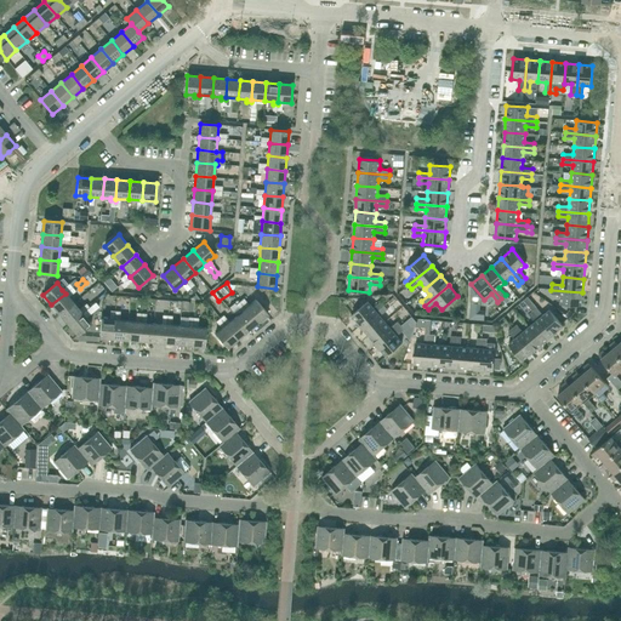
[(581,306),(582,292),(551,290),(551,295),(560,296),(560,303),(581,306)]
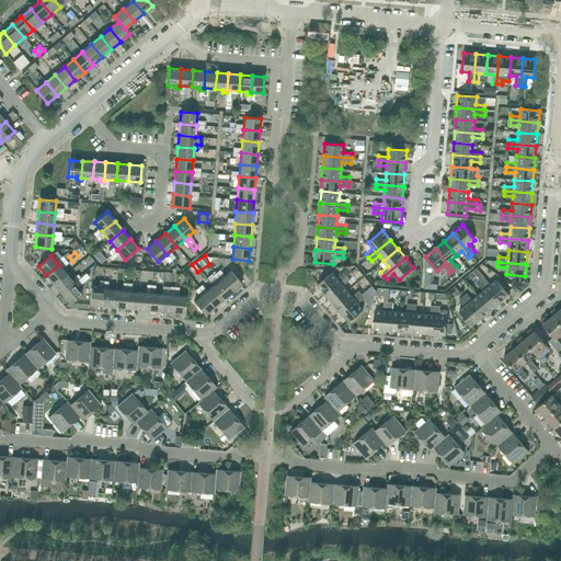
[(67,274),(63,268),(59,265),(46,275),(54,285),(67,274)]
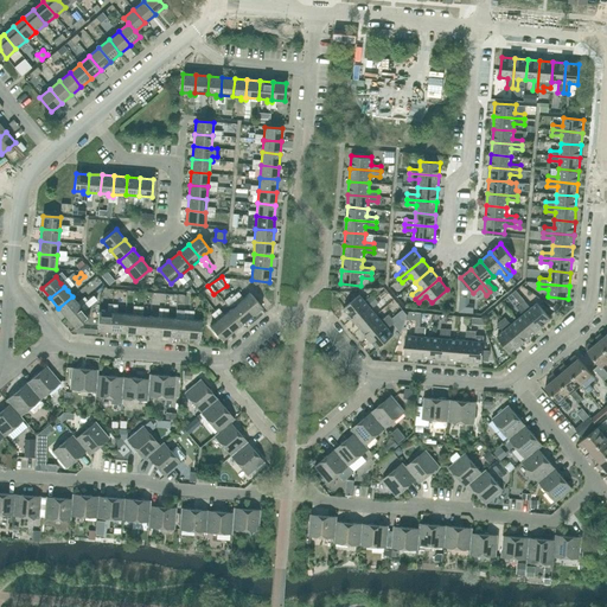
[(251,315),(262,307),(250,293),(240,301),(251,315)]
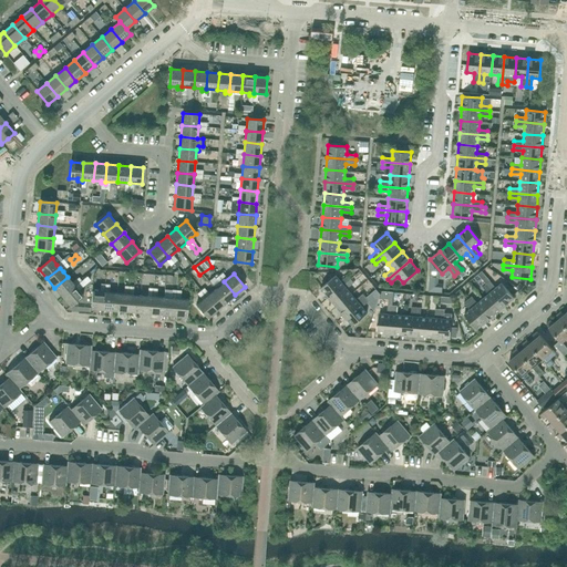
[(329,297),(351,279),(348,276),(341,281),(336,276),(321,288),(329,297)]
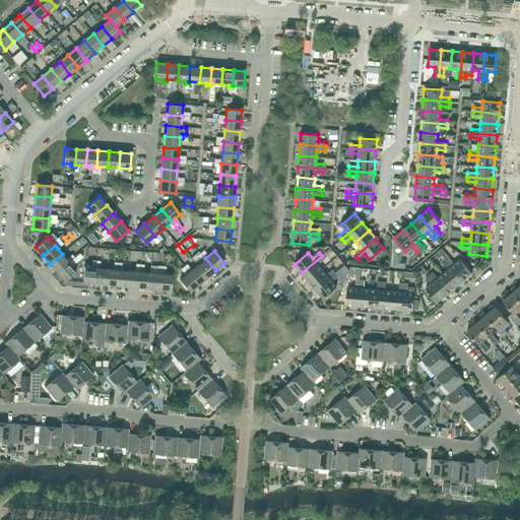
[(69,262),(66,259),(62,254),(50,264),(57,272),(69,262)]
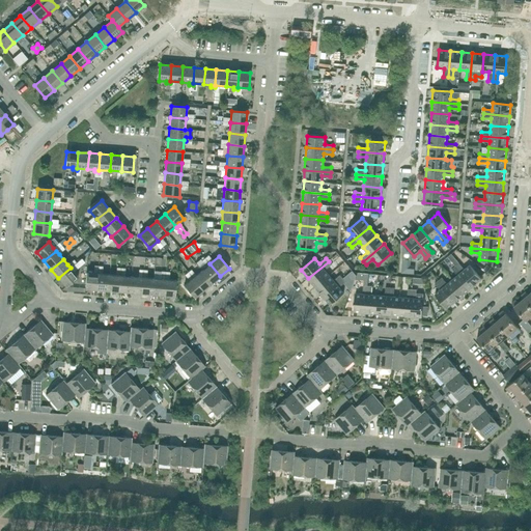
[(325,271),(331,264),(329,261),(308,278),(315,287),(329,275),(325,271)]
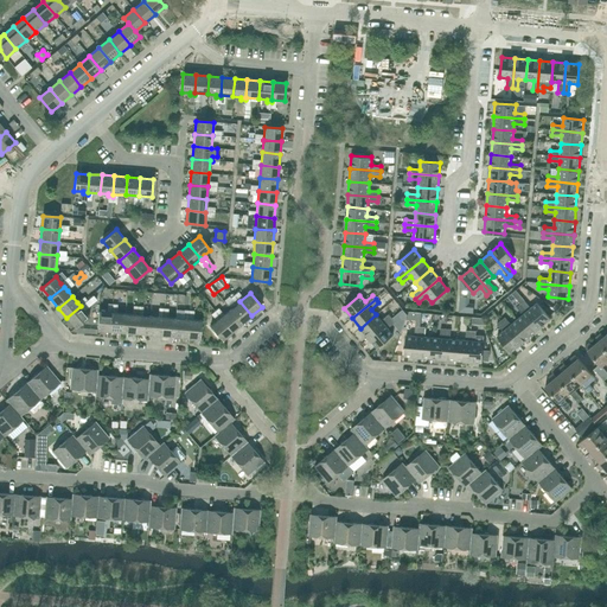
[(242,324),(251,315),(240,301),(230,310),(242,324)]
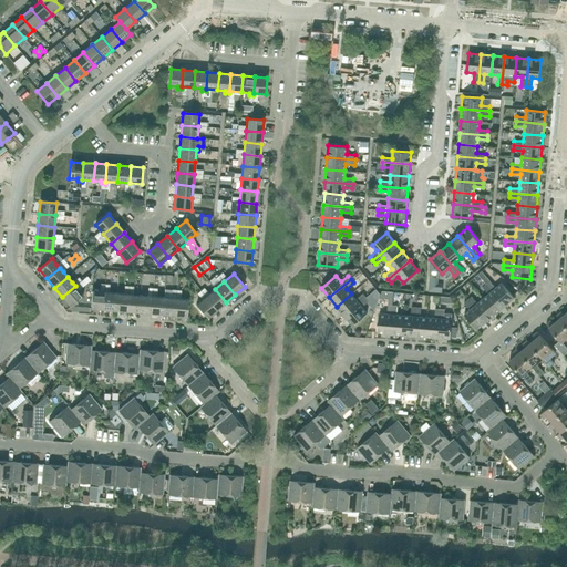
[(502,284),(496,288),(490,281),(486,284),(504,306),(514,298),(502,284)]
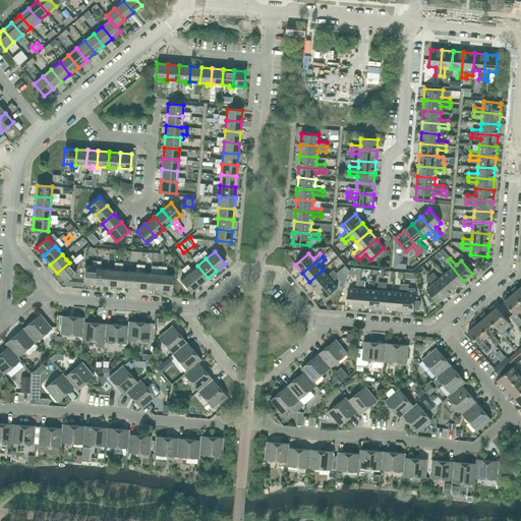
[(455,288),(463,281),(447,261),(444,264),(449,271),(444,275),(455,288)]
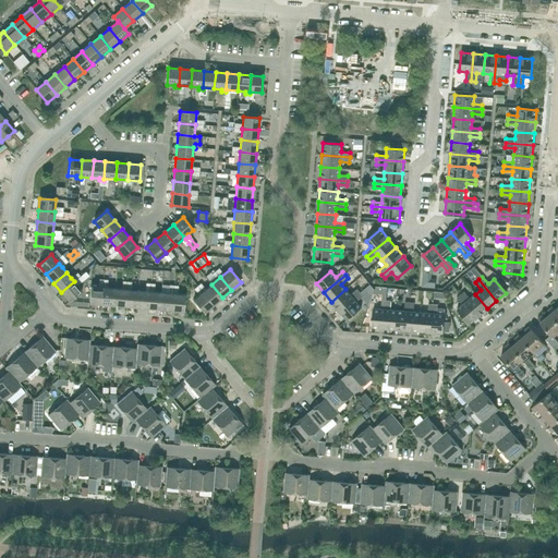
[(74,281),(61,292),(70,301),(82,291),(76,284),(79,283),(75,280),(74,281)]
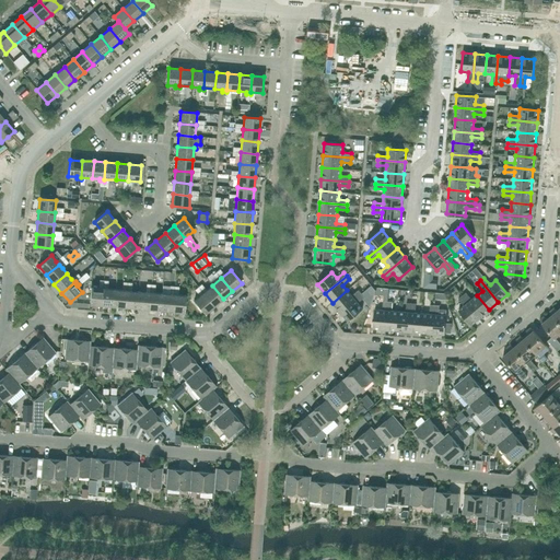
[(214,306),(223,299),(212,286),(203,293),(214,306)]
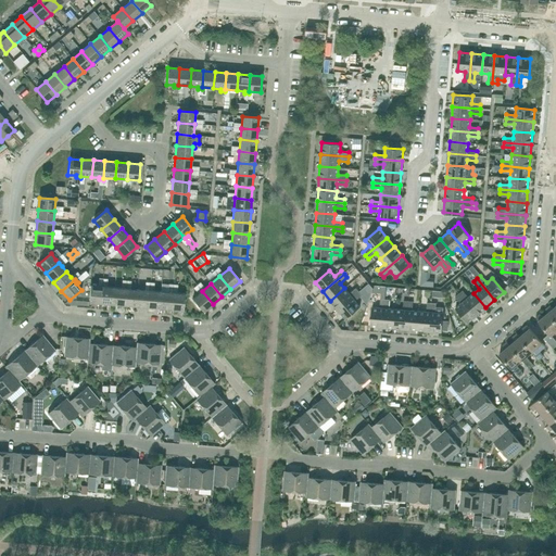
[(102,287),(98,287),(90,286),(89,302),(101,303),(102,287)]
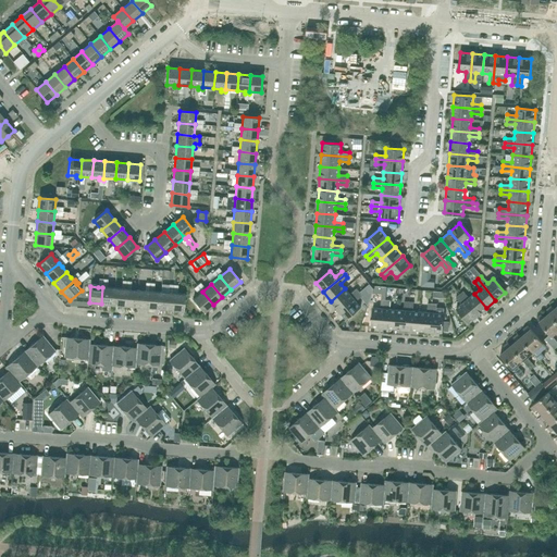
[(114,288),(107,287),(102,287),(101,304),(113,305),(114,288)]
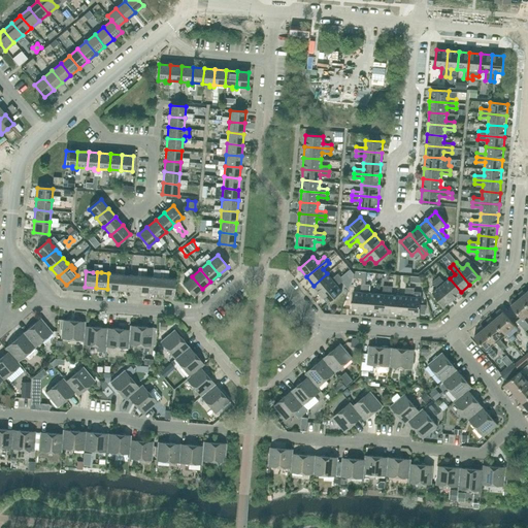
[(120,274),(116,273),(108,273),(107,289),(119,290),(120,274)]
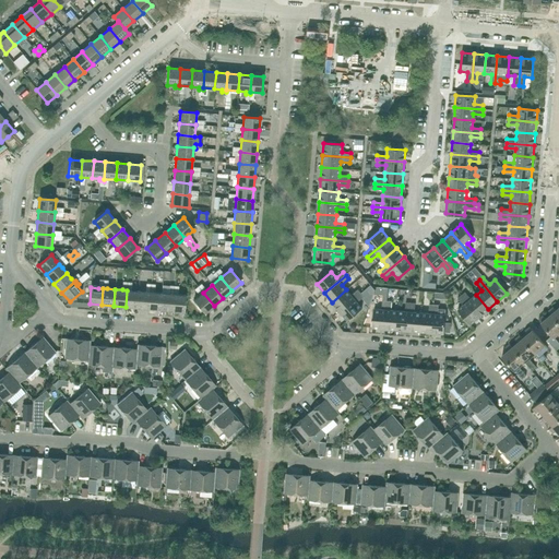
[(138,292),(137,308),(149,309),(150,293),(150,290),(145,289),(145,292),(138,292)]
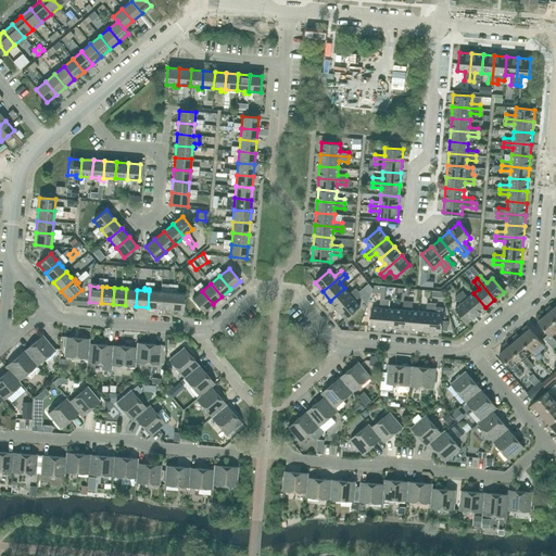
[(338,310),(359,291),(356,288),(349,293),(344,288),(330,301),(338,310)]
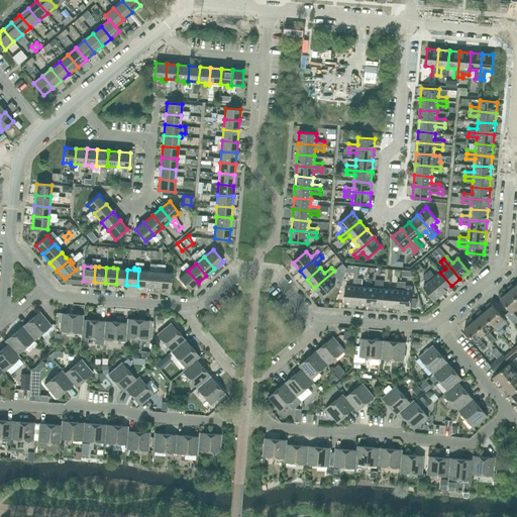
[(127,270),(121,269),(117,269),(116,284),(126,285),(127,270)]
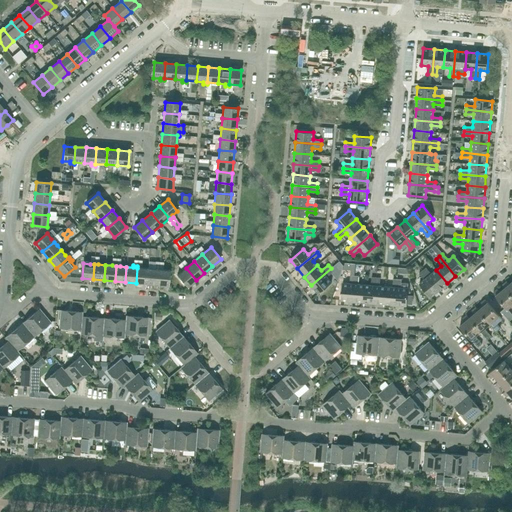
[(148,268),(147,284),(157,285),(159,269),(159,267),(158,267),(155,267),(155,269),(148,268)]
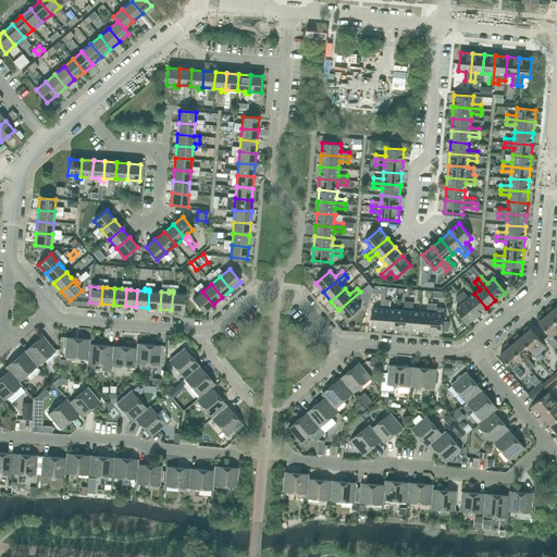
[(161,292),(153,292),(149,292),(148,308),(160,309),(161,292)]
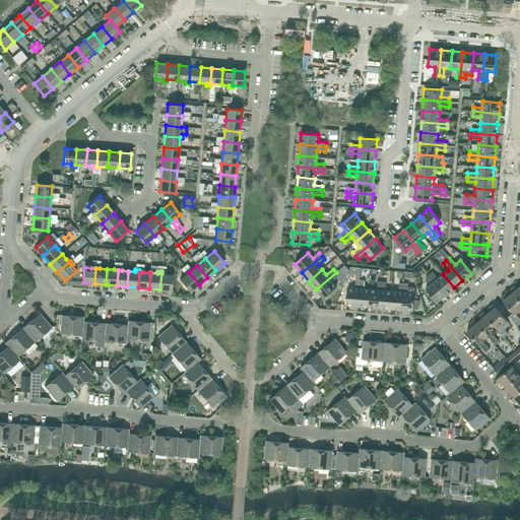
[(190,291),(199,284),(189,272),(180,279),(190,291)]
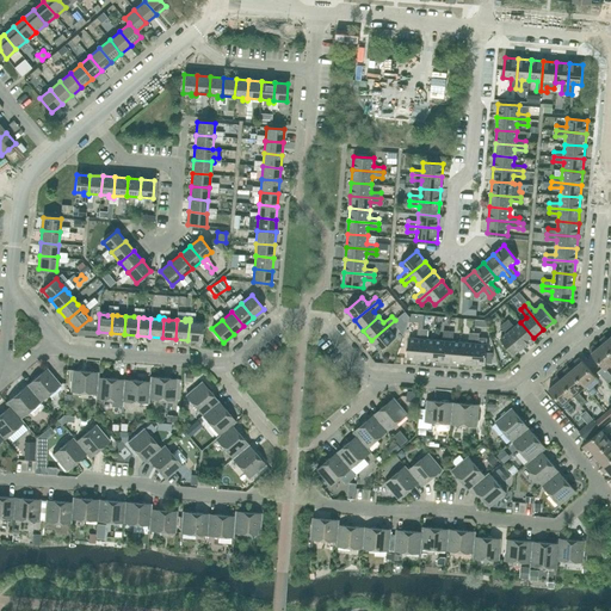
[(390,331),(397,325),(395,320),(371,340),(380,350),(395,337),(390,331)]
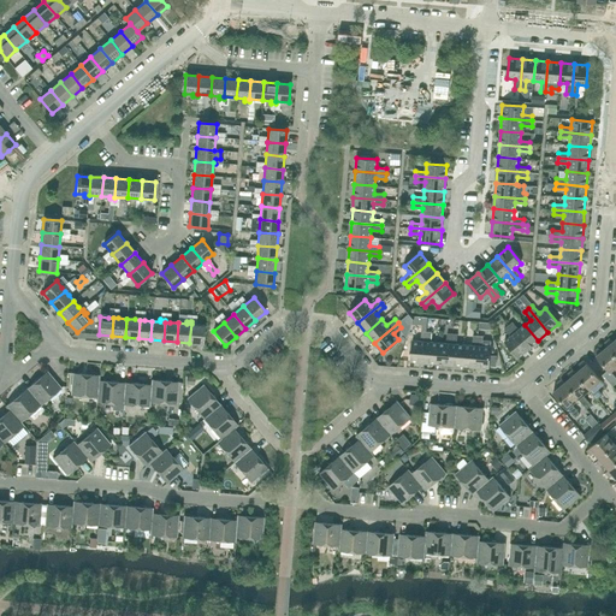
[(525,325),(519,330),(513,323),(508,325),(528,349),(538,341),(525,325)]
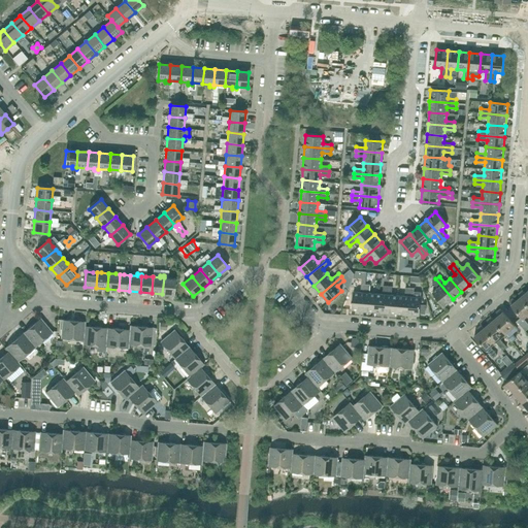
[(175,278),(168,278),(164,277),(162,294),(174,294),(175,278)]
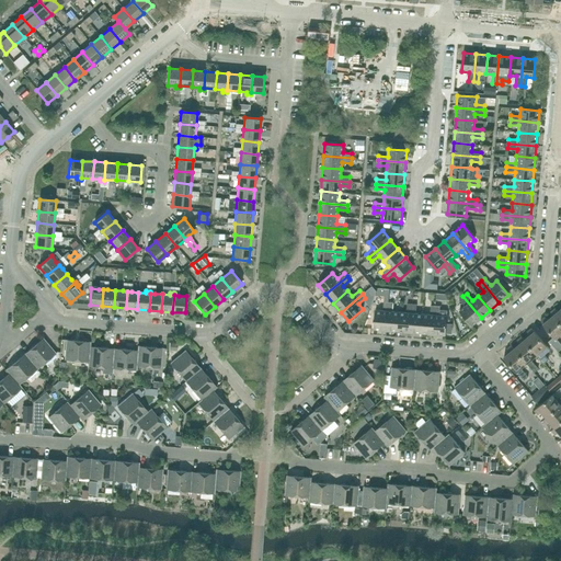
[(471,325),(481,318),(462,296),(459,299),(465,306),(459,311),(471,325)]
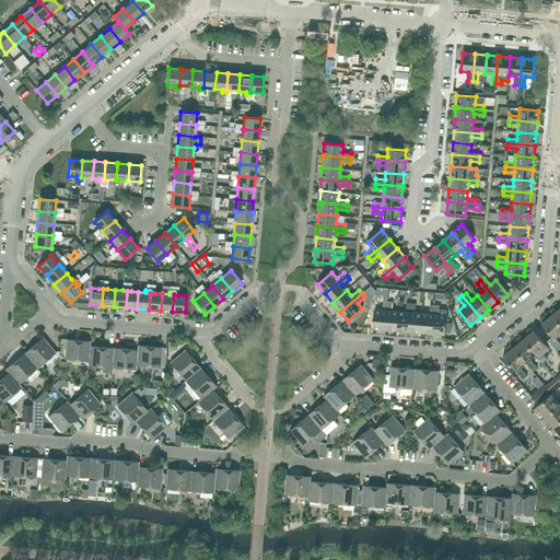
[(385,329),(387,302),(383,301),(382,311),(375,310),(373,328),(385,329)]
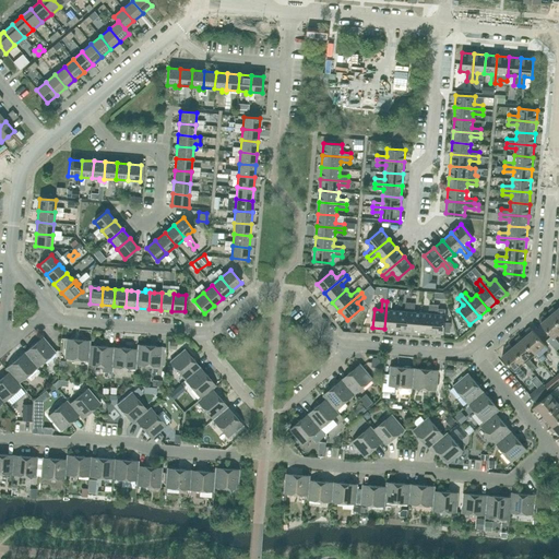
[(391,310),(392,301),(387,301),(384,329),(396,330),(397,311),(391,310)]
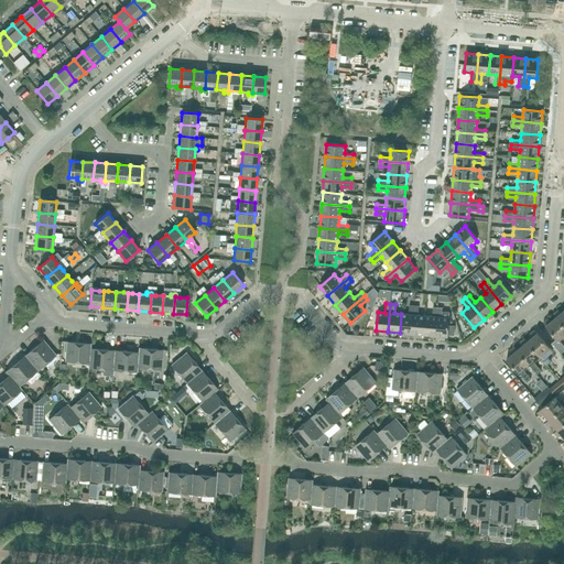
[(412,334),(414,305),(410,305),(409,314),(401,314),(400,333),(412,334)]
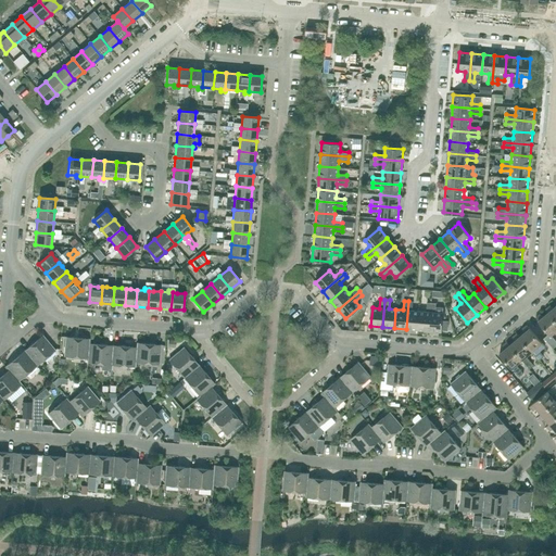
[(412,311),(413,302),(408,301),(406,329),(417,330),(419,312),(412,311)]
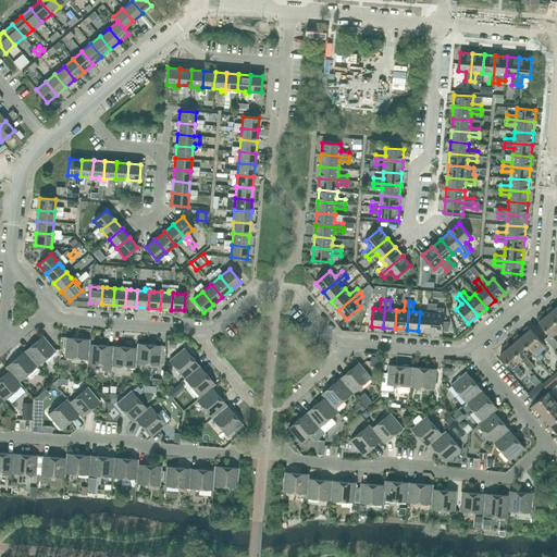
[(430,332),(432,304),(428,304),(426,312),(420,312),(418,331),(430,332)]
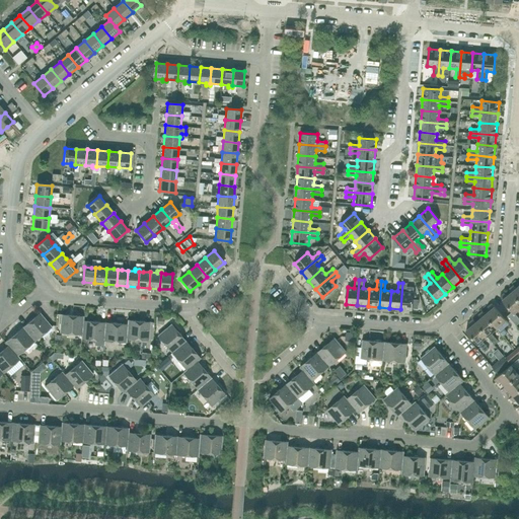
[(406,292),(408,284),(402,283),(400,309),(412,310),(414,292),(406,292)]
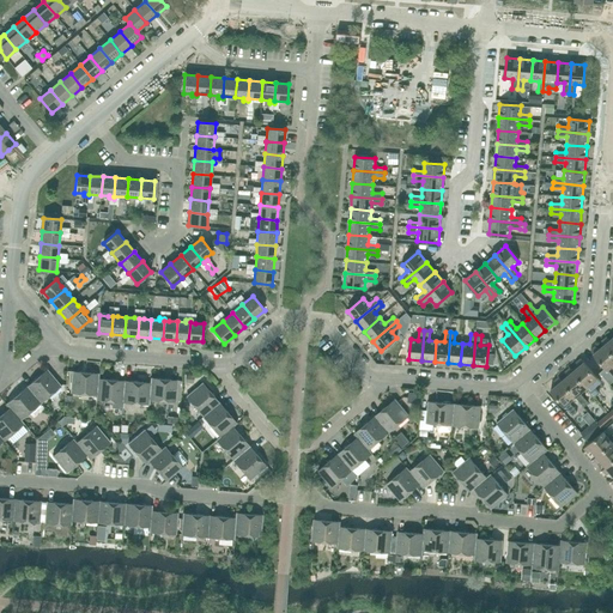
[(607,337),(602,341),(605,345),(612,353),(612,338),(610,340),(607,337)]
